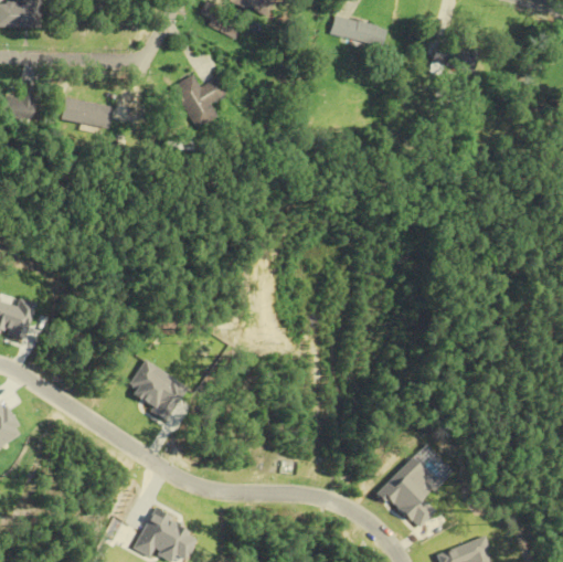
[(16,0),(16,1),(0,0),(0,24),(40,25),(39,0),(16,0)]
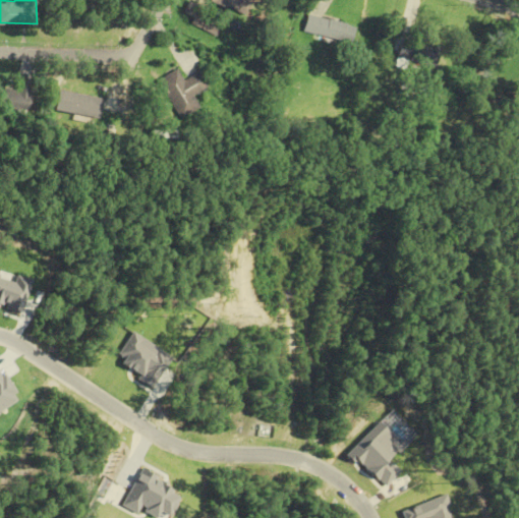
[(183,9),(194,16),(193,19),(217,34),(225,20),(192,0),(189,0),(183,9)]
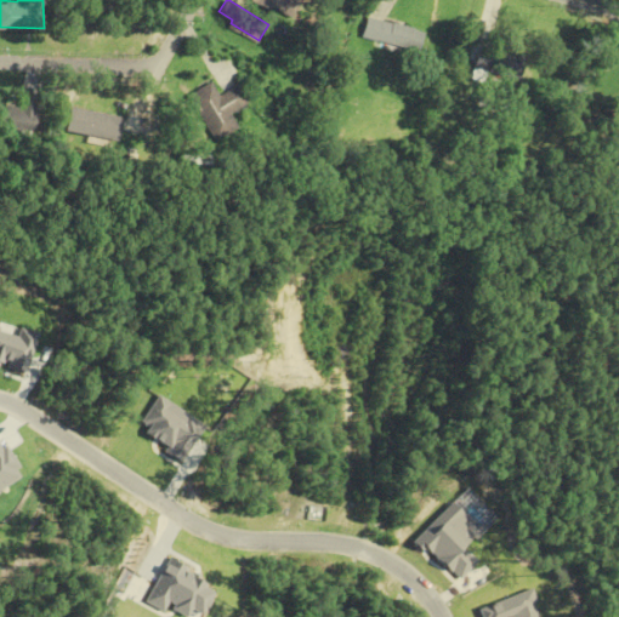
[(261,0),(284,16),(296,0),(261,0)]
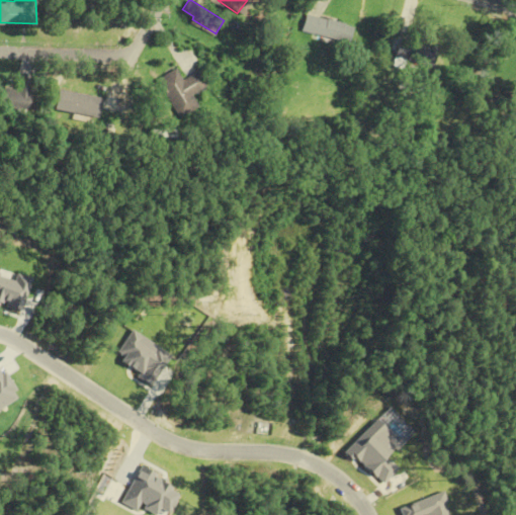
[(349,44),(355,25),(309,11),(303,29),(349,44)]
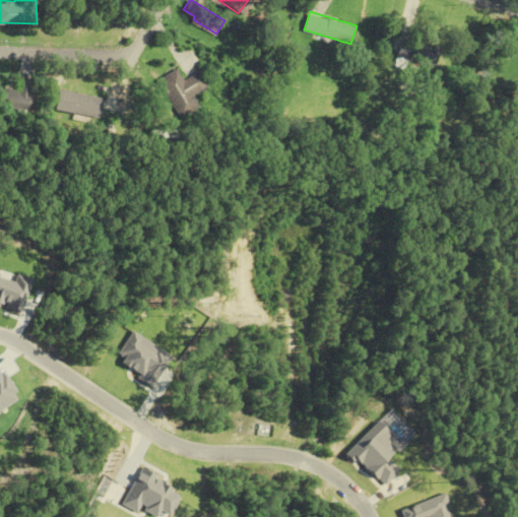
[(440,46),(404,35),(397,59),(433,70),(440,46)]
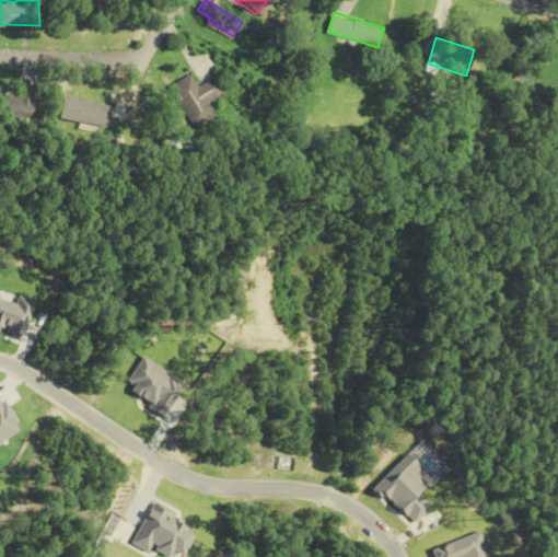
[(216,73),(197,83),(192,71),(170,82),(194,126),(216,115),(208,100),(225,91),(216,73)]
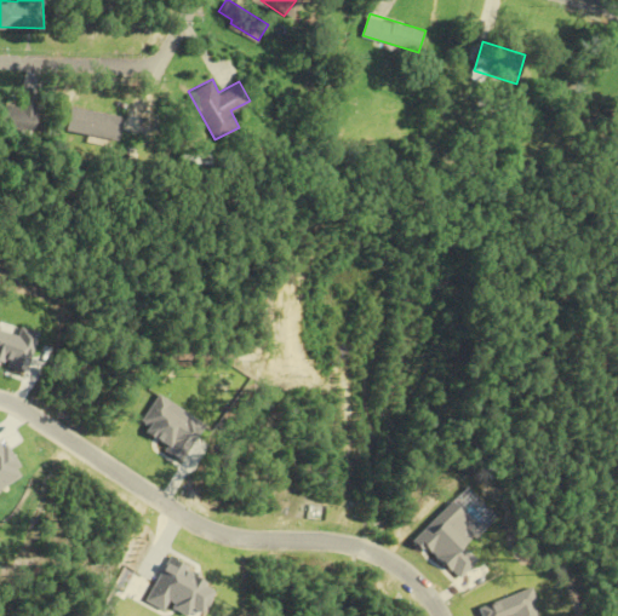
[(38,93),(22,92),(22,104),(0,103),(0,126),(38,127),(38,93)]
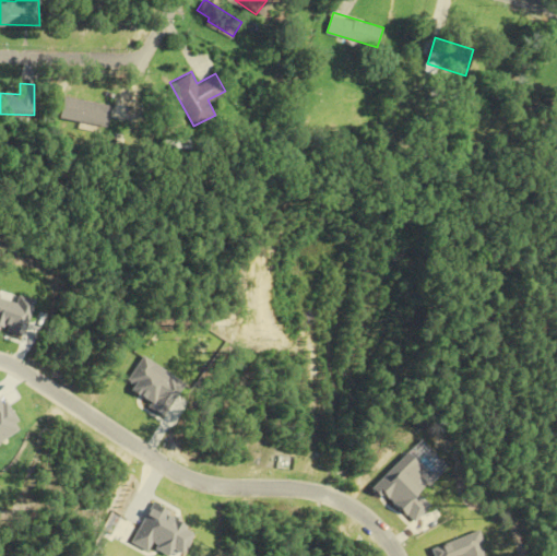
[(109,102),(62,94),(59,117),(106,125),(109,102)]
